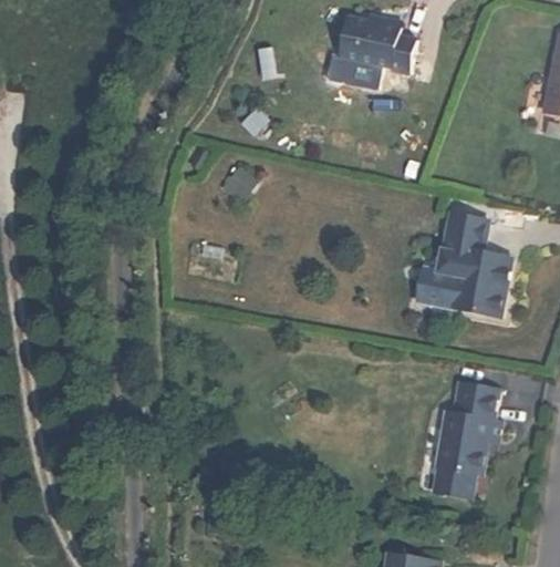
[(345,18),(338,57),(390,68),(389,71),(407,74),(414,41),(397,37),(400,23),(375,18),(373,23),(365,22),(345,18)]
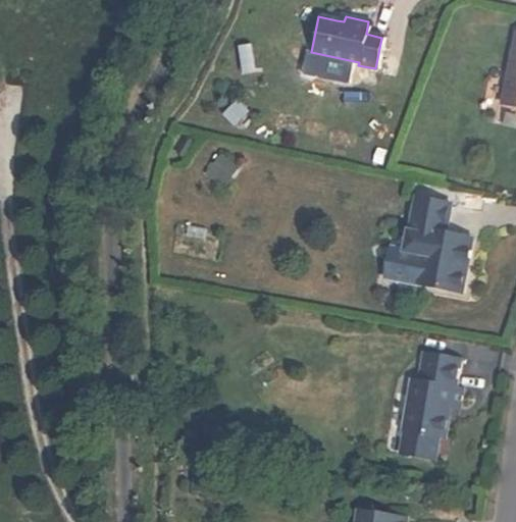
[(515,32),(501,104),(515,107),(515,32)]
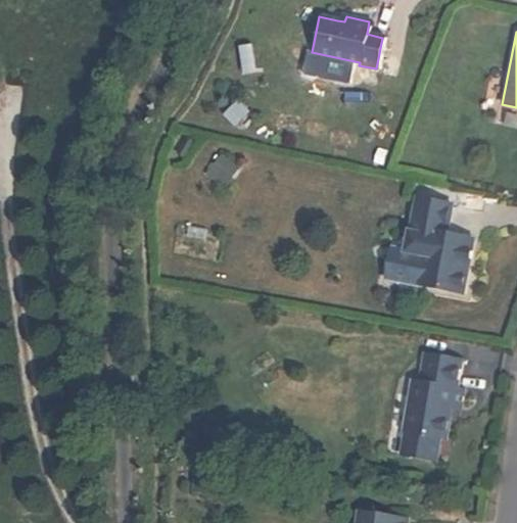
[(235,100),(222,114),(232,124),(245,110),(235,100)]
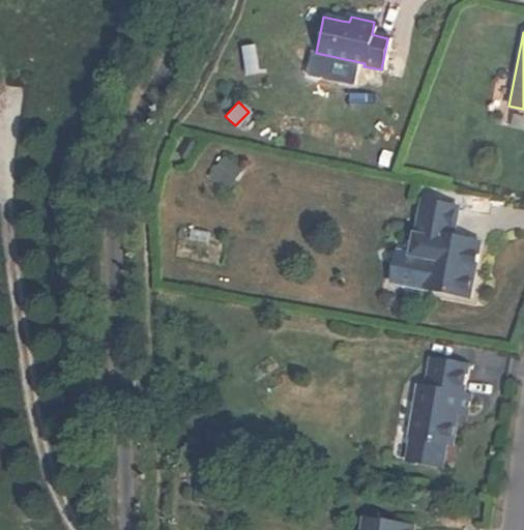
[(222,158),(207,179),(224,190),(238,170),(222,158)]
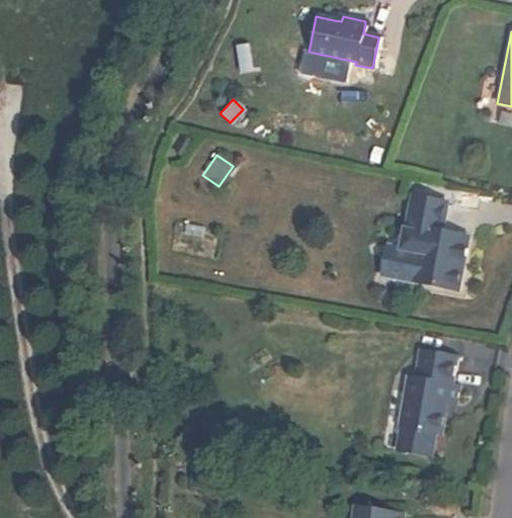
[(445,201),(410,194),(400,249),(416,251),(412,274),(416,280),(455,288),(465,235),(440,230),(445,201)]
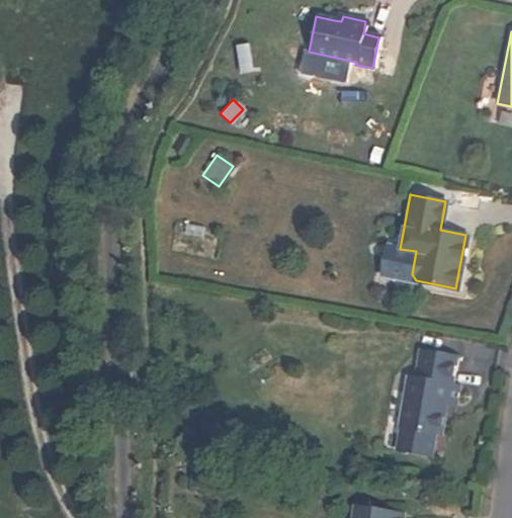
[(448,404),(453,405),(456,386),(449,385),(455,357),(420,351),(415,379),(407,377),(394,449),(428,456),(432,434),(437,435),(441,414),(443,403),(448,404)]
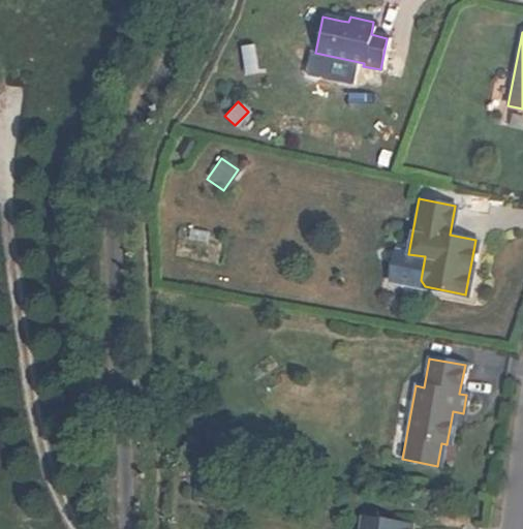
[(205,423),(201,437),(210,439),(214,425),(205,423)]
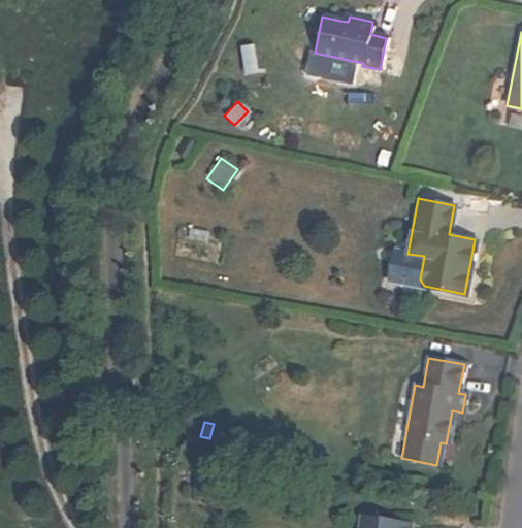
[(406,527),(409,524),(378,520),(359,517),(357,527),(406,527)]
